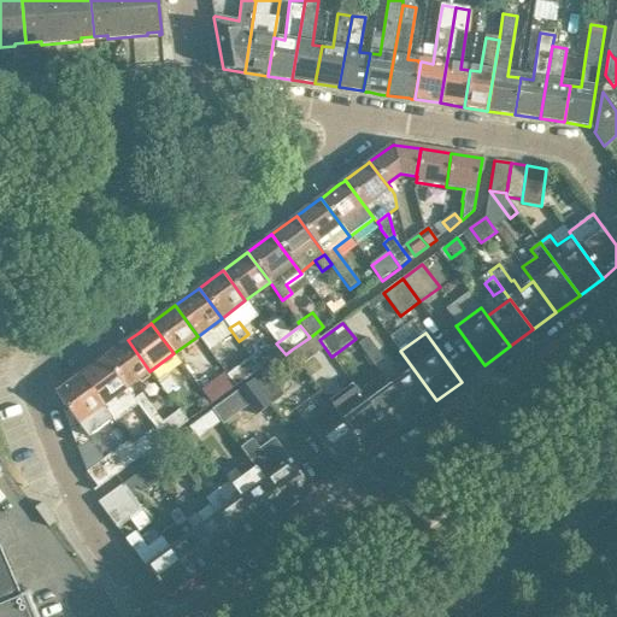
[(325,348),(319,340),(315,334),(310,338),(292,350),(303,365),(325,348)]
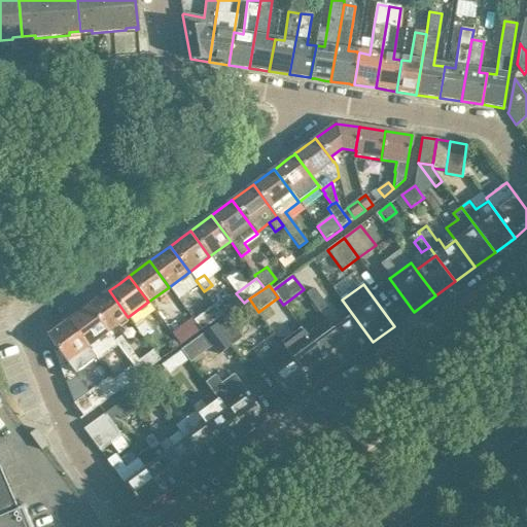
[(315,287),(307,293),(315,305),(320,312),(321,313),(329,307),(315,287)]
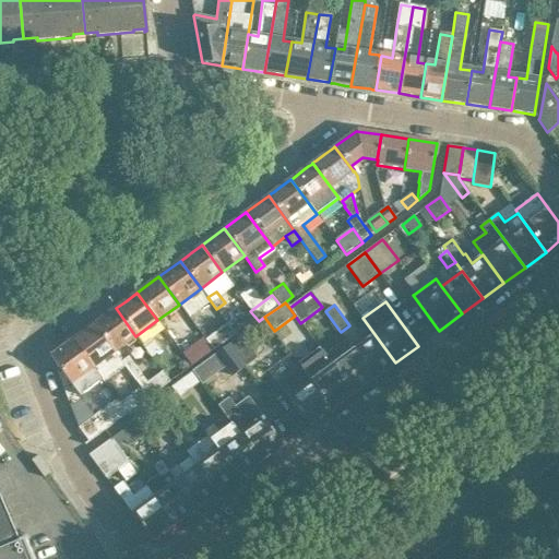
[(135,336),(116,308),(94,324),(114,353),(135,336)]
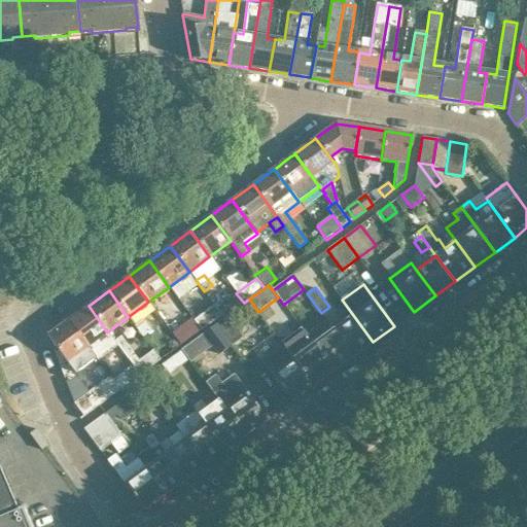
[(190,290),(179,297),(188,310),(199,303),(190,290)]
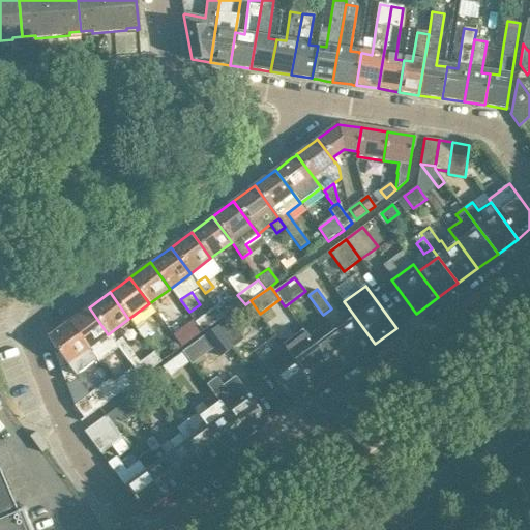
[(118,348),(115,344),(108,334),(89,307),(68,323),(96,360),(98,362),(118,348)]
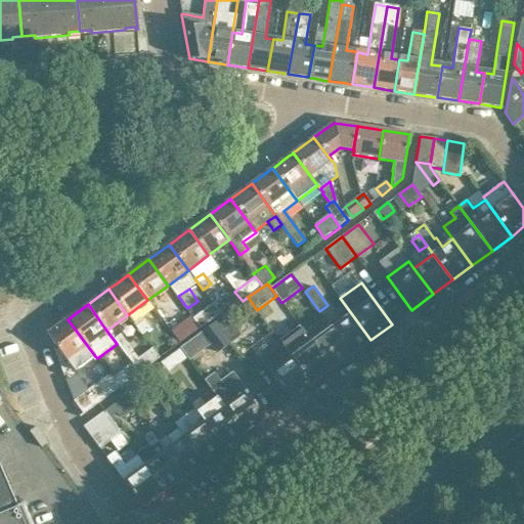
[(212,304),(198,314),(206,324),(220,314),(212,304)]
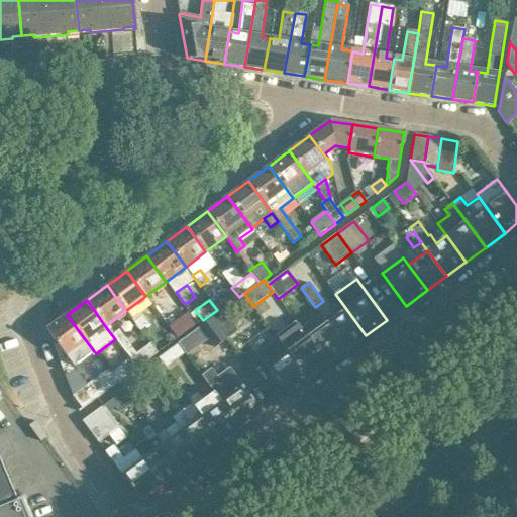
[(327,323),(346,349),(366,335),(346,309),(327,323)]
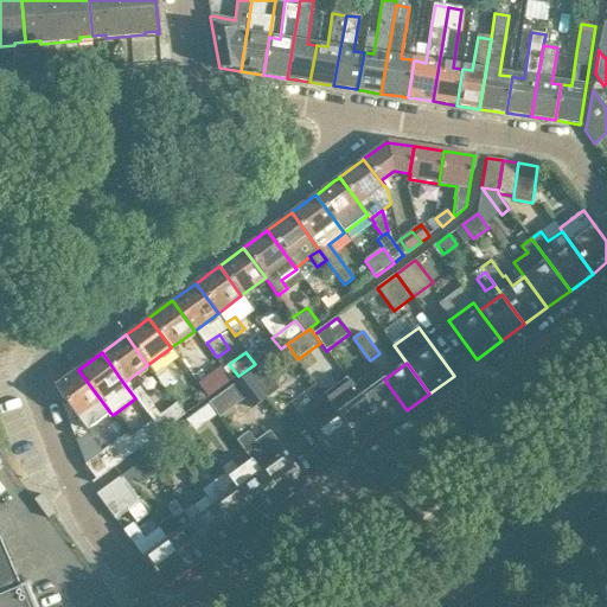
[(222,365),(197,383),(208,398),(232,381),(223,369),(222,365)]
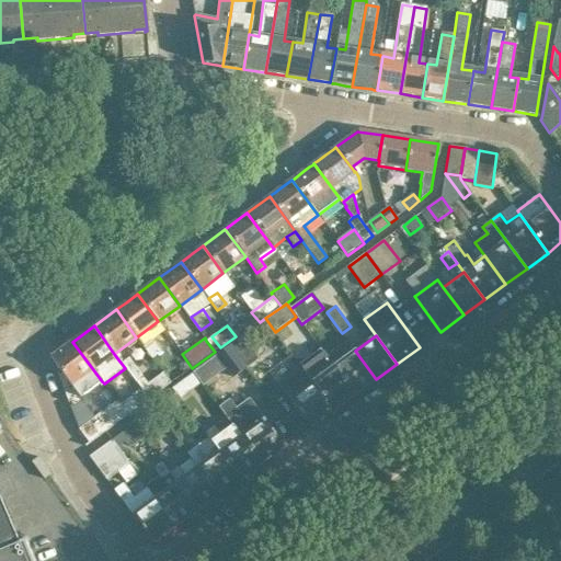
[(231,345),(248,368),(258,361),(241,338),(231,345)]
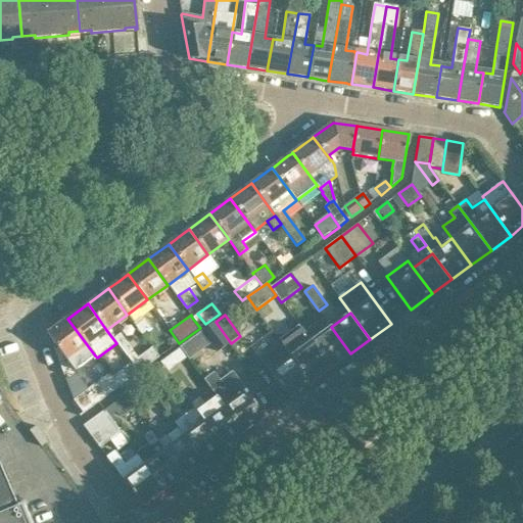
[(141,317),(133,323),(141,333),(149,327),(141,317)]
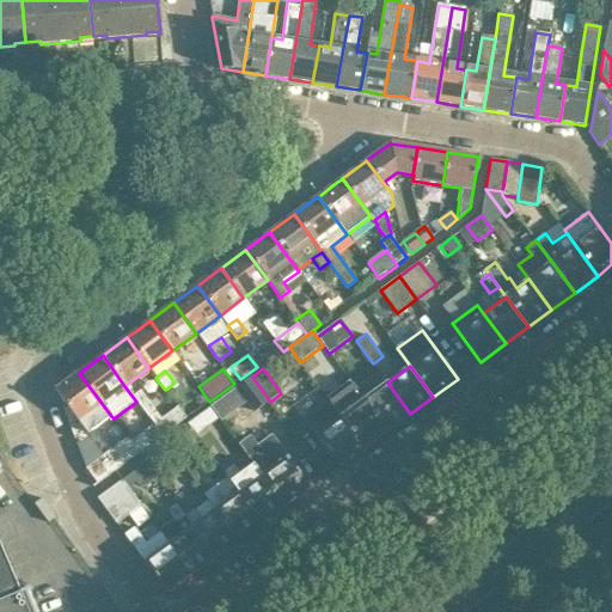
[(79,373),(55,391),(65,403),(62,405),(74,440),(75,439),(75,438),(85,430),(87,434),(111,416),(79,373)]
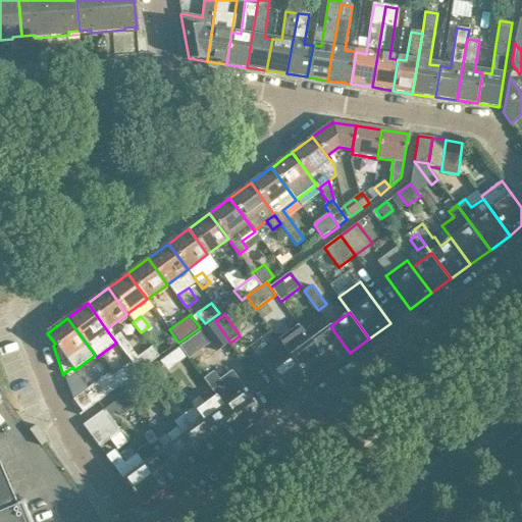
[(350,353),(330,326),(324,318),(305,333),(330,368),(350,353)]
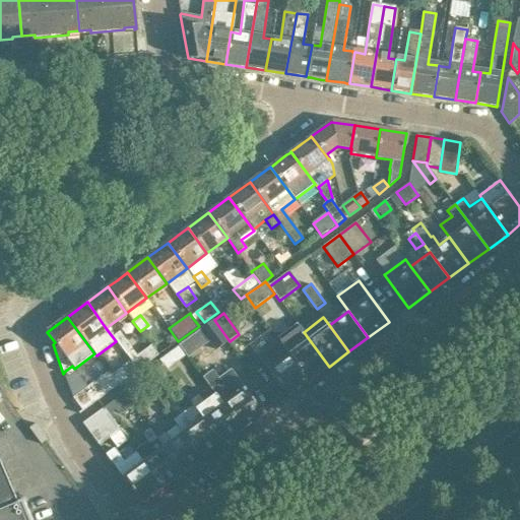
[(216,350),(230,341),(214,320),(201,329),(216,350)]
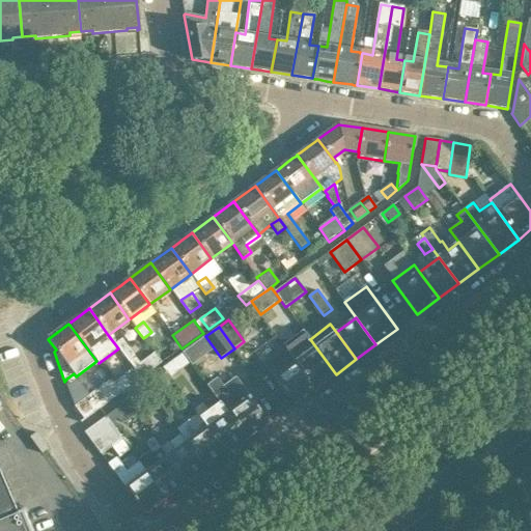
[(286,348),(315,389),(336,374),(310,339),(309,338),(306,334),(286,348)]
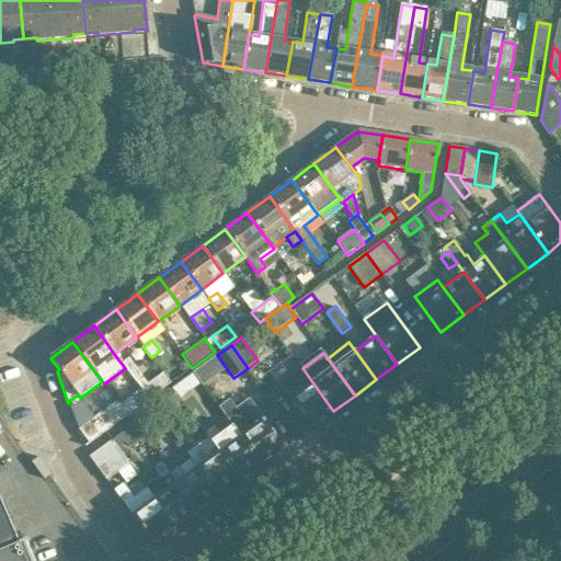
[(310,427),(333,411),(302,368),(289,378),(288,376),(277,384),(310,427)]
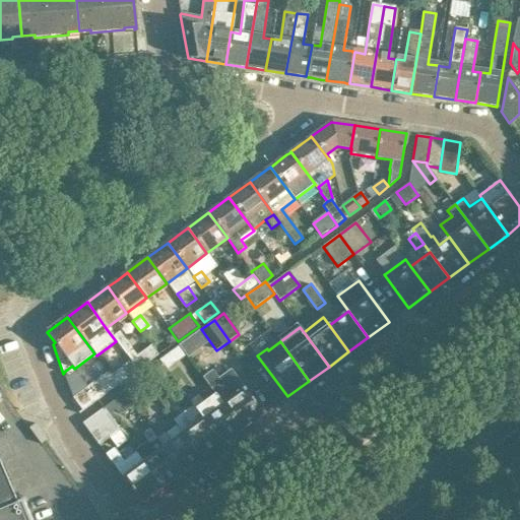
[(138,371),(158,355),(151,345),(131,361),(138,371)]
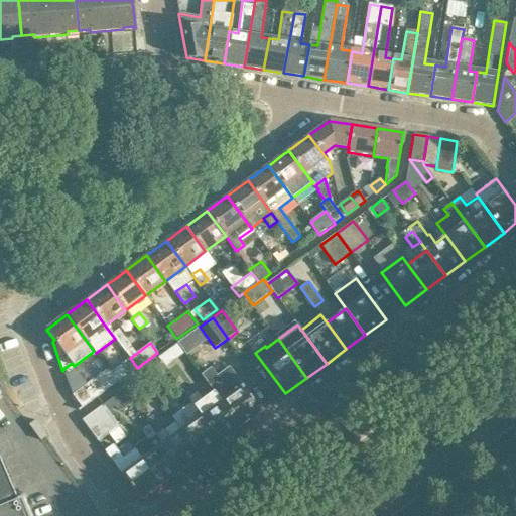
[(162,362),(165,367),(175,360),(168,350),(158,357),(162,362)]
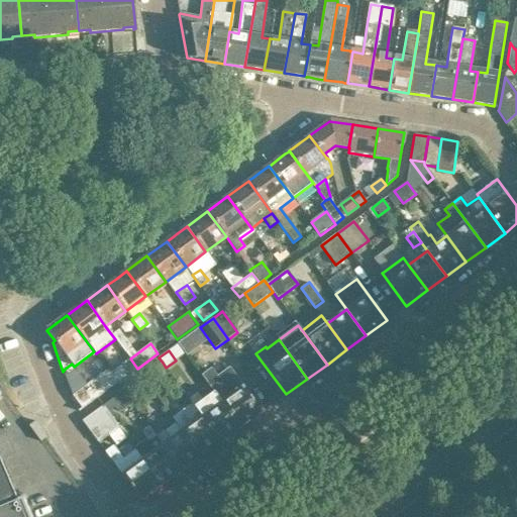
[(130,358),(117,369),(124,378),(137,369),(130,358)]
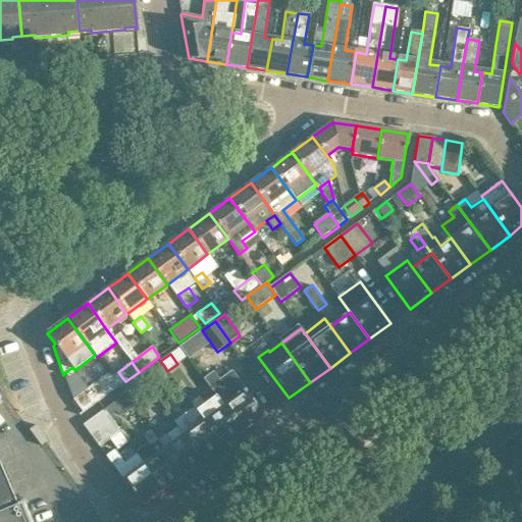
[(164,366),(144,380),(152,390),(171,376),(167,371),(164,366)]
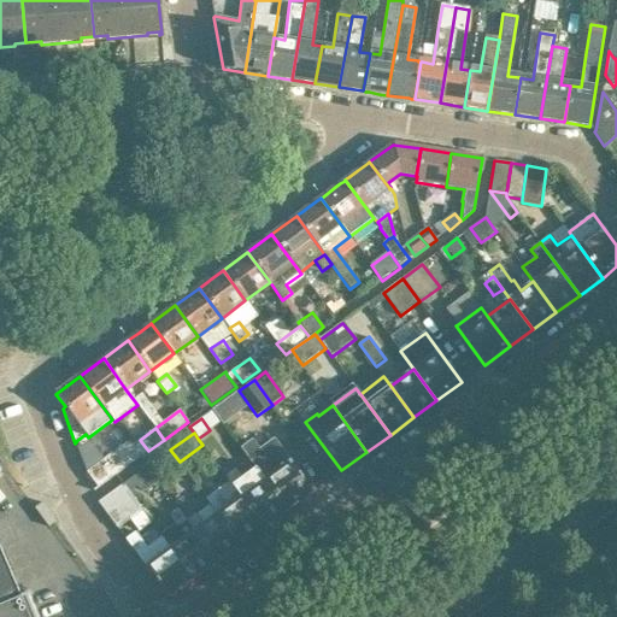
[(247,435),(238,444),(251,462),(287,511),(311,492),(285,456),(270,436),(256,446),(247,435)]
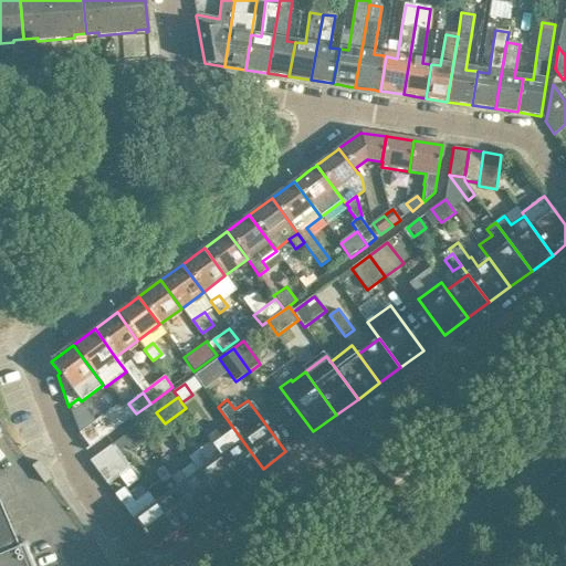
[(86,450),(128,419),(121,408),(118,405),(80,433),(90,447),(85,450),(86,450)]
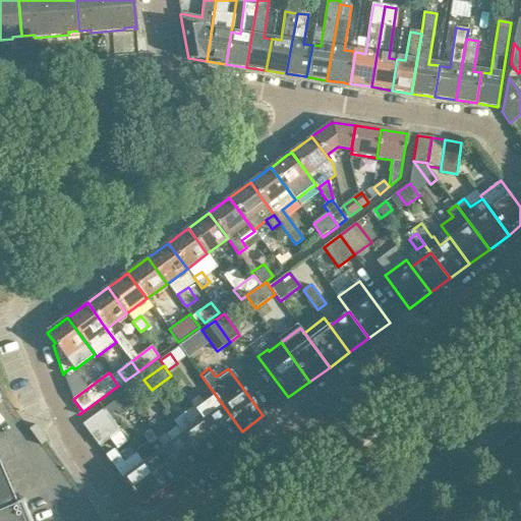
[(196,392),(188,399),(193,406),(222,446),(223,446),(242,431),(212,390),(201,398),(196,392)]
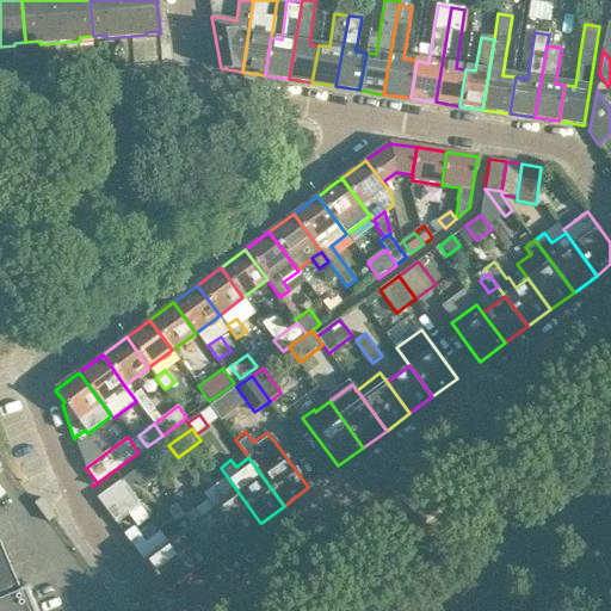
[(144,463),(128,475),(134,482),(137,487),(142,487),(155,477),(144,463)]
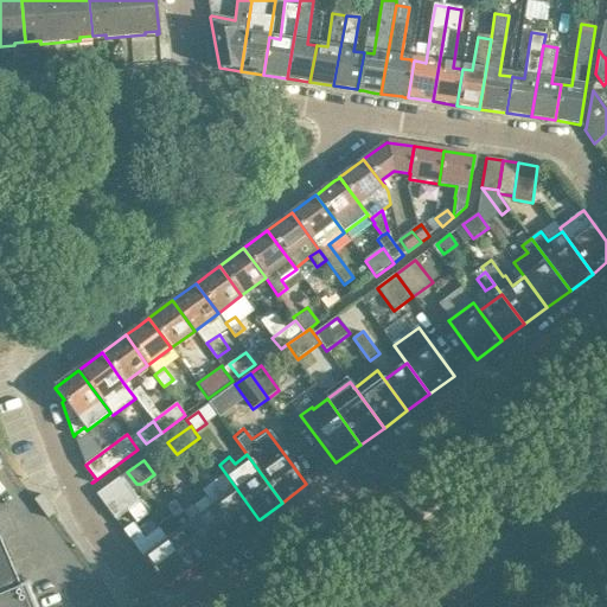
[(0,462),(0,606),(34,606),(26,587),(30,585),(30,583),(20,587),(0,541),(0,465),(1,465),(0,462)]
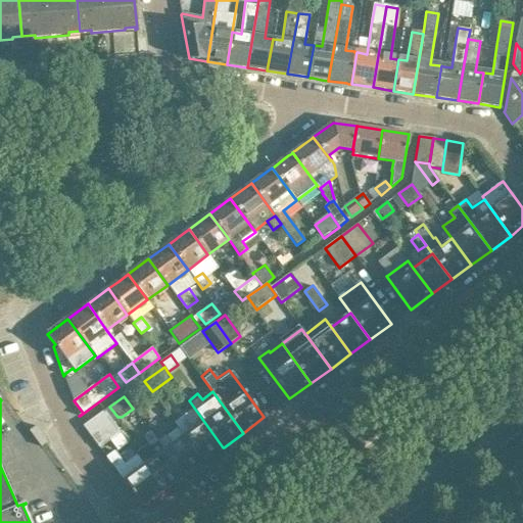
[(184,435),(203,462),(222,448),(223,447),(194,408),(175,422),(184,435)]
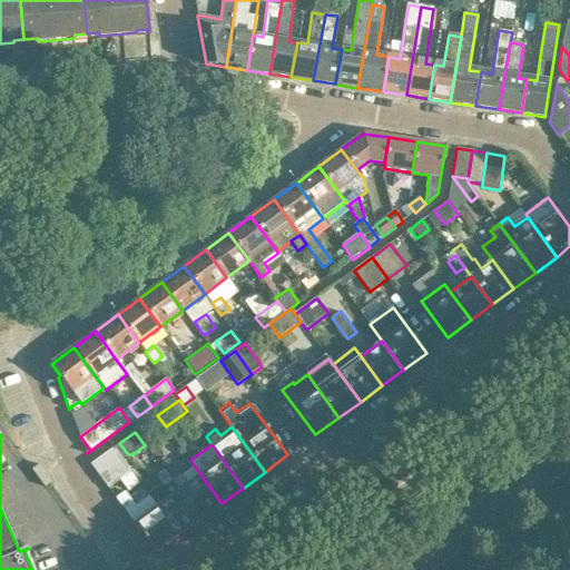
[(131,470),(119,454),(114,446),(90,464),(108,488),(131,470)]
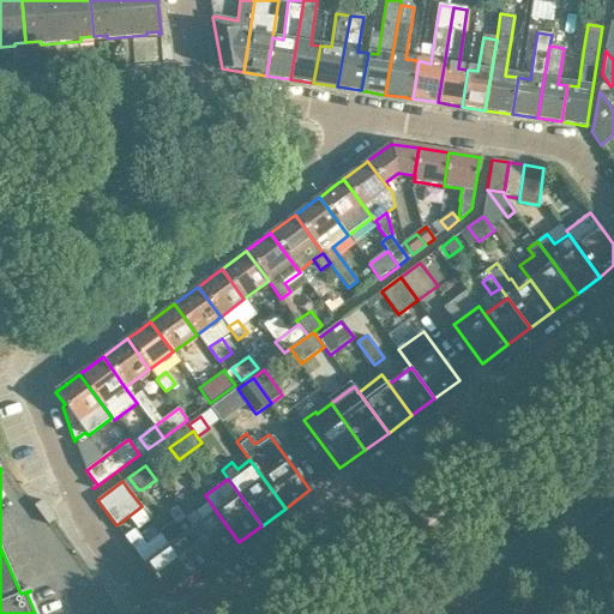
[(35,506),(48,524),(56,518),(42,500),(35,506)]
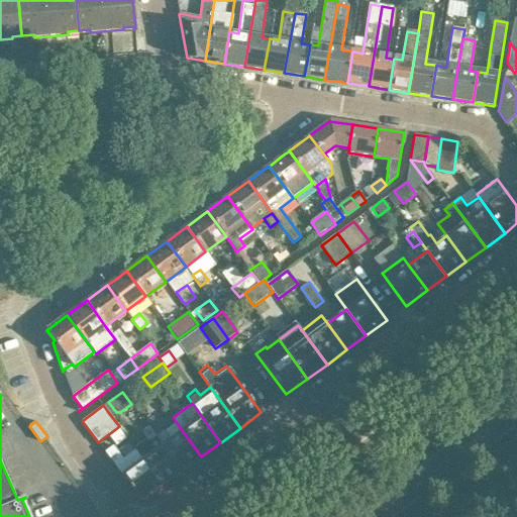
[(156,422),(149,426),(182,471),(201,456),(182,430),(169,440),(156,422)]
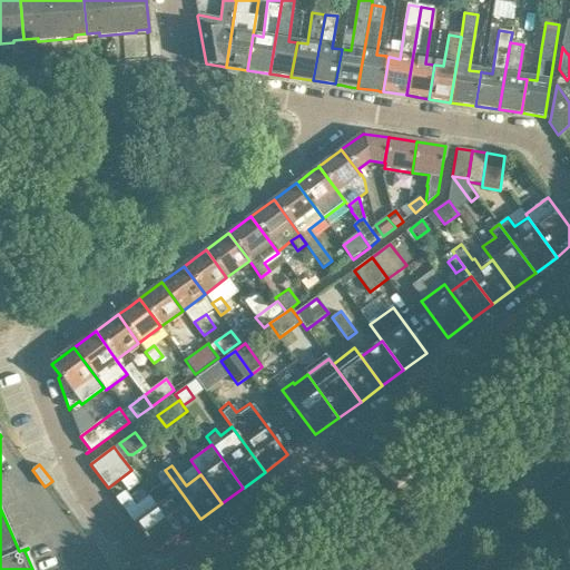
[(149,494),(179,534),(200,519),(165,470),(157,475),(156,478),(161,484),(149,493),(149,494)]
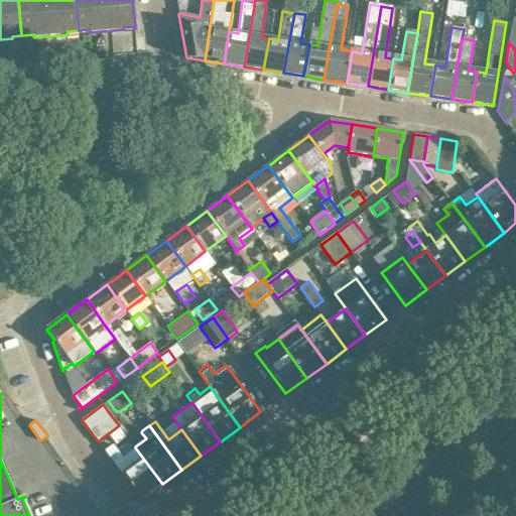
[(112,445),(105,450),(113,462),(114,464),(120,472),(121,473),(124,477),(125,479),(133,490),(134,491),(141,500),(146,496),(148,494),(162,484),(135,447),(121,459),(112,445)]
